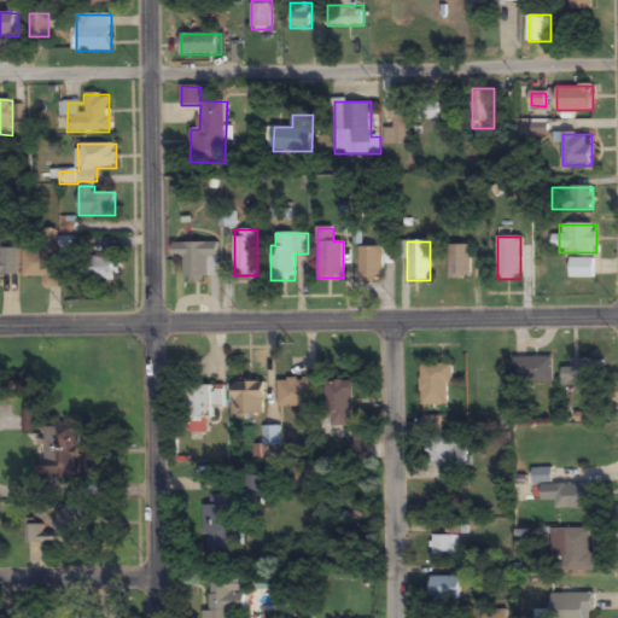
[(185,257),(185,280),(219,280),(219,244),(174,244),(174,257),(185,257)]
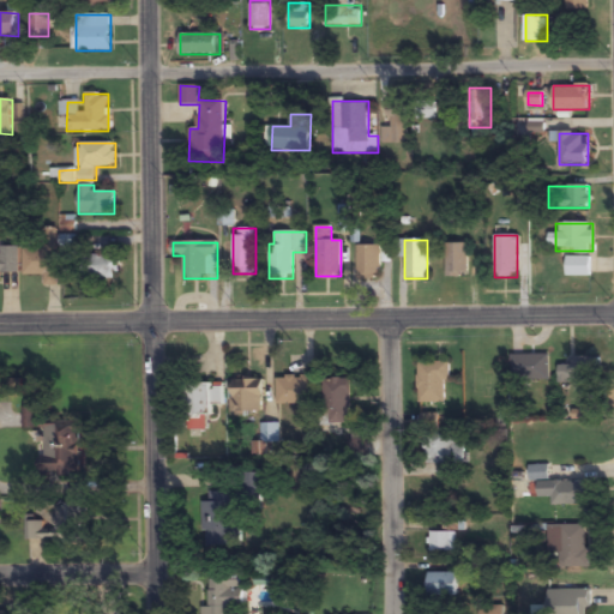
[(446,276),(468,276),(468,244),(446,244),(446,276)]
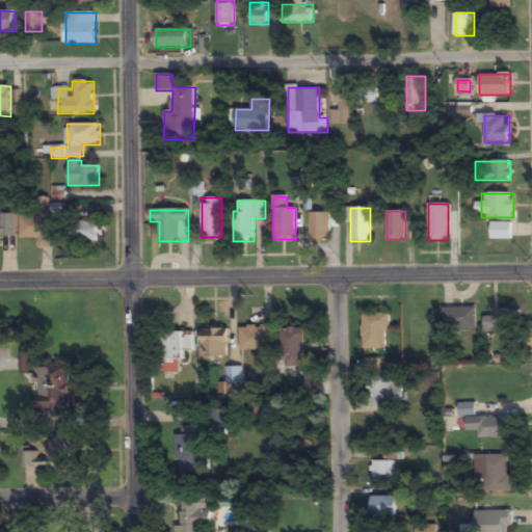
[(329,213),(310,213),(310,241),(329,241),(329,213)]
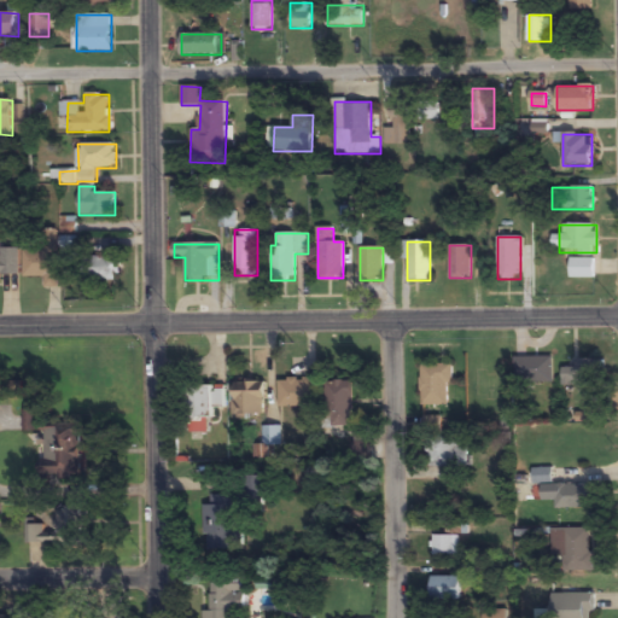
[(0,283),(0,275),(21,275),(21,249),(1,249),(1,258),(0,257),(0,283)]
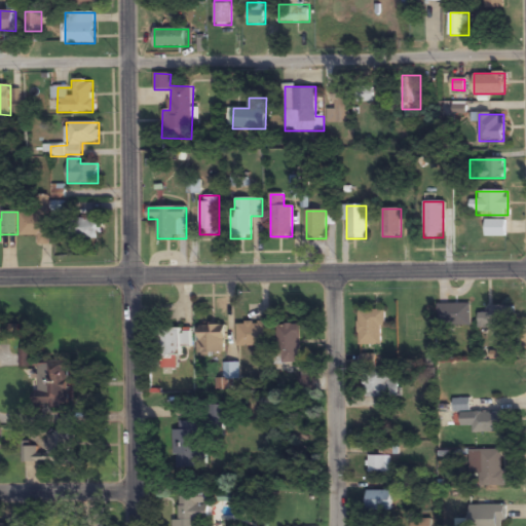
[(38,246),(49,246),(49,213),(21,213),(21,236),(38,236),(38,246)]
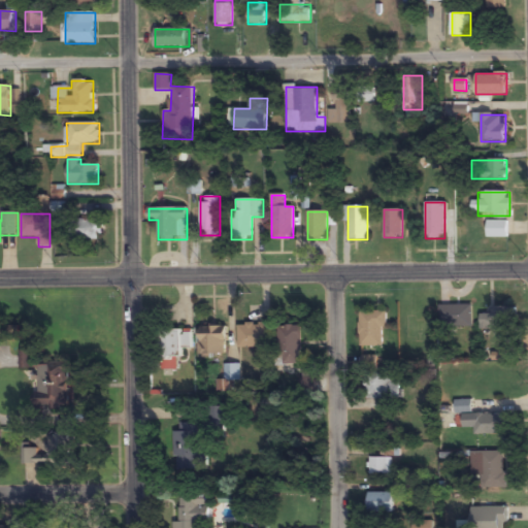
[(72,239),(100,239),(100,220),(72,220),(72,239)]
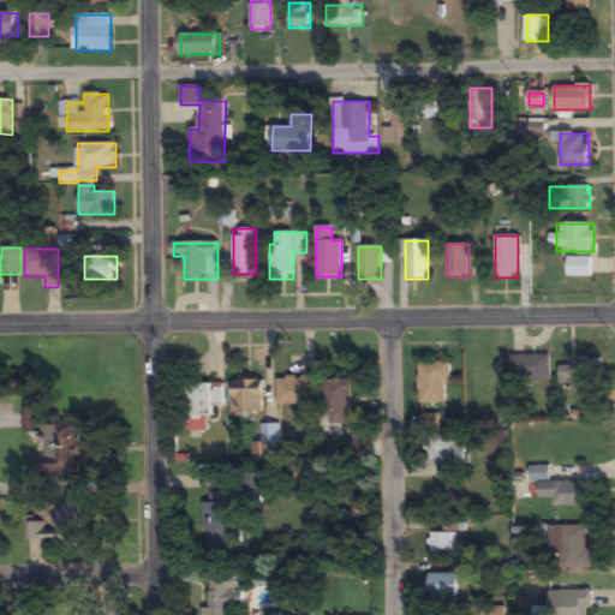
[(592,257),(567,257),(567,276),(592,276),(592,257)]
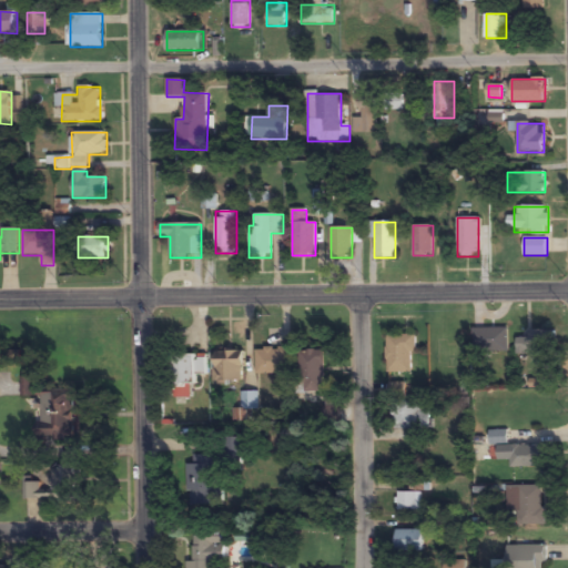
[(474,328),(474,353),(508,353),(508,328),(474,328)]
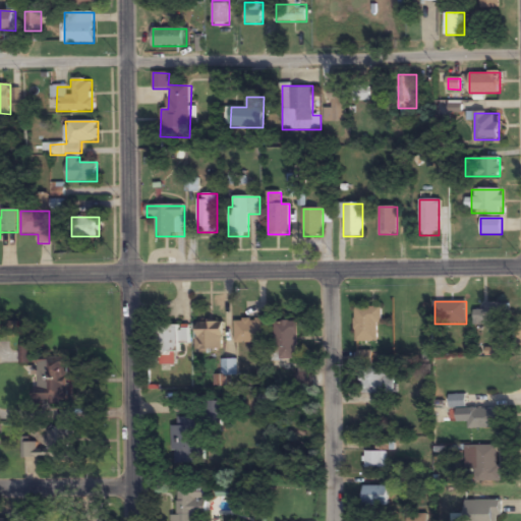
[(485,310),(474,310),(474,327),(505,327),(505,303),(485,303),(485,310)]
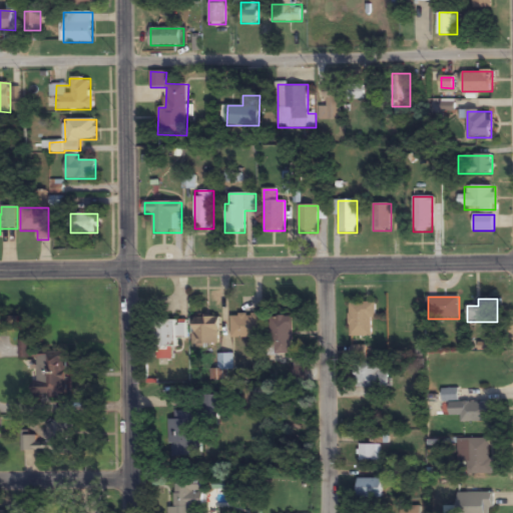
[(376,303),(349,303),(349,337),(376,337),(376,303)]
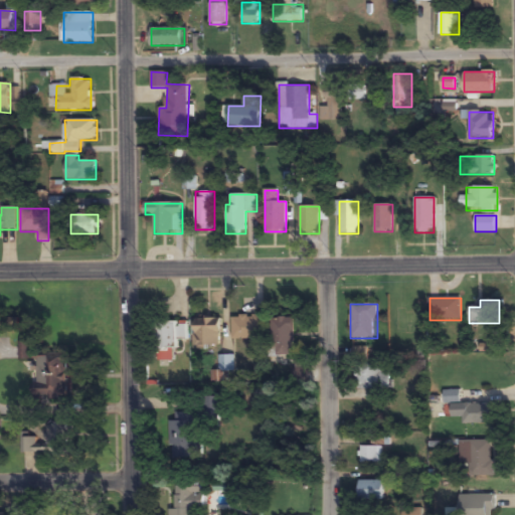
[(231,339),(265,339),(265,316),(231,316),(231,339)]
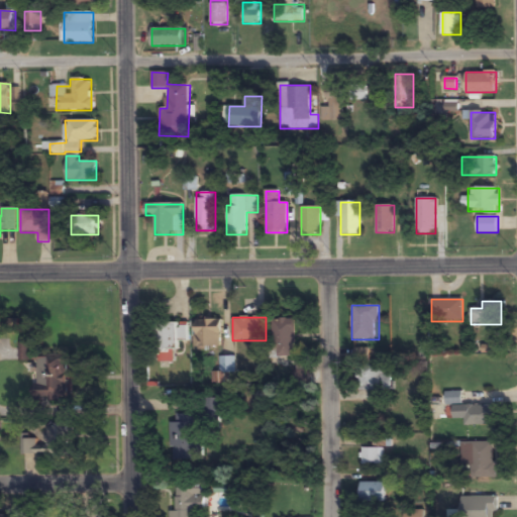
[(196,347),(221,347),(221,319),(196,319),(196,347)]
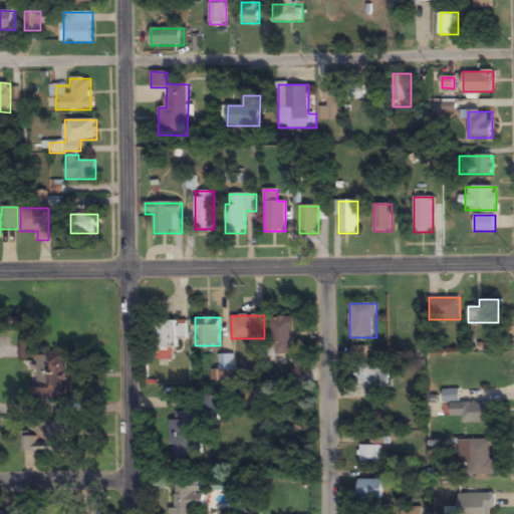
[(271,354),(294,354),(294,317),(271,317),(271,354)]
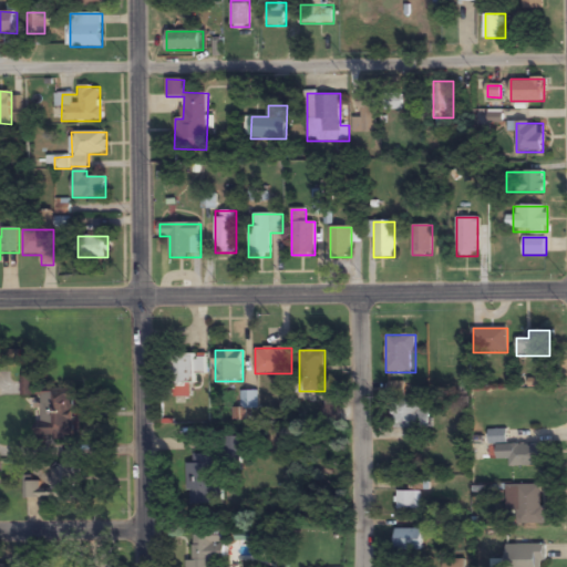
[(169,356),(169,398),(194,398),(194,374),(206,374),(206,356),(169,356)]
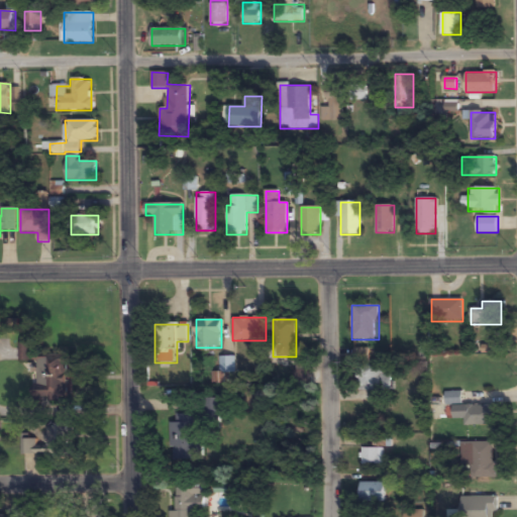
[(69,401),(70,356),(35,355),(35,343),(20,343),(20,360),(36,360),(35,400),(69,401)]
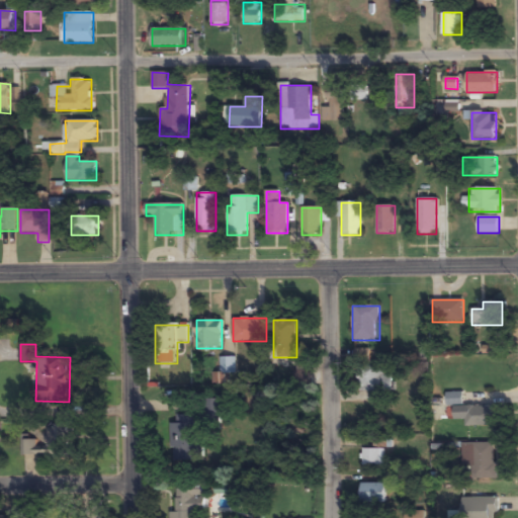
[(235,372),(235,359),(223,359),(223,372),(235,372)]
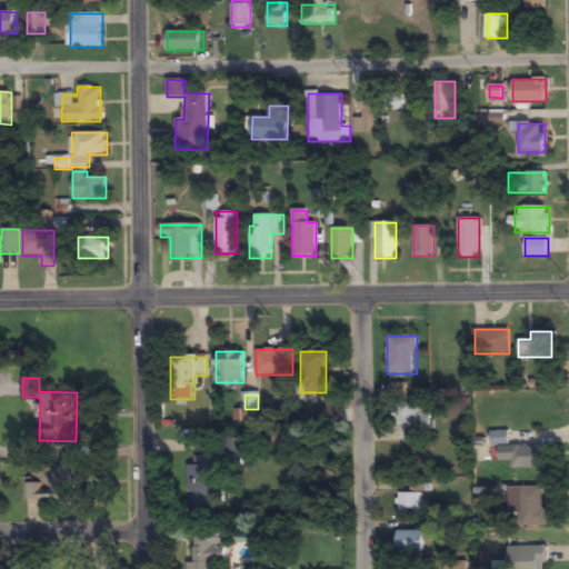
[(432,402),(393,402),(393,429),(432,429),(432,402)]
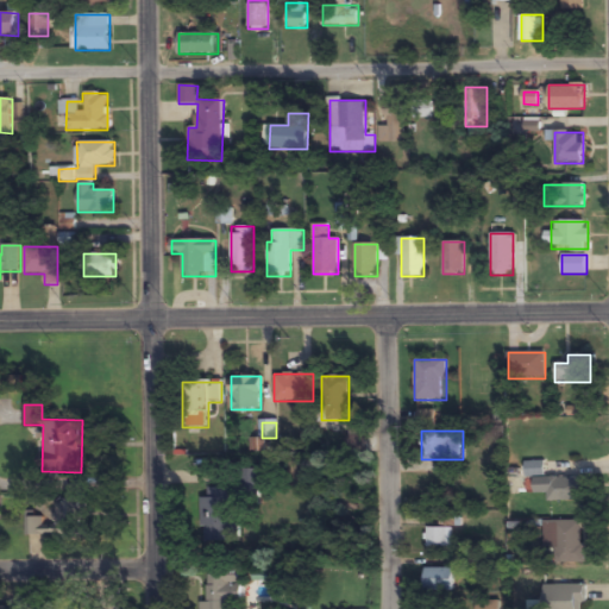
[(582,477),(544,478),(544,462),(527,462),(528,501),(582,500),(582,477)]
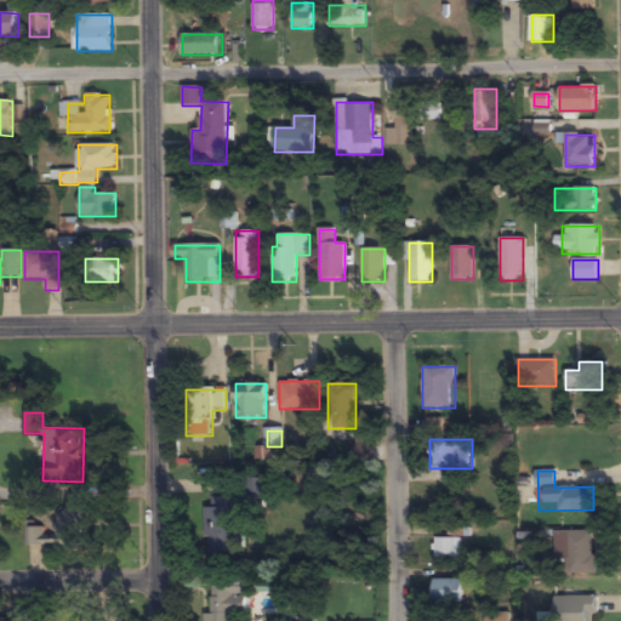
[(205,552),(233,552),(233,497),(205,497),(205,552)]
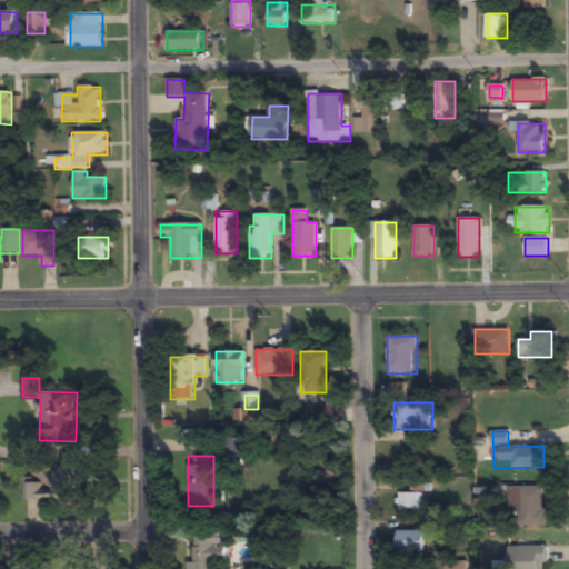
[(80,467),(51,468),(51,490),(42,490),(41,480),(25,480),(25,500),(80,500),(80,467)]
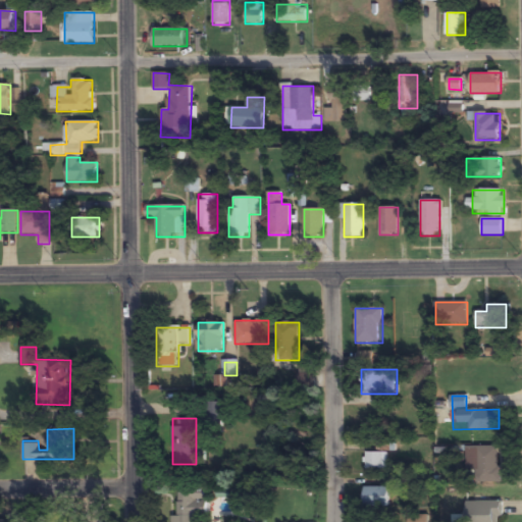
[(501,448),(466,448),(466,471),(477,471),(477,483),(501,483),(501,448)]
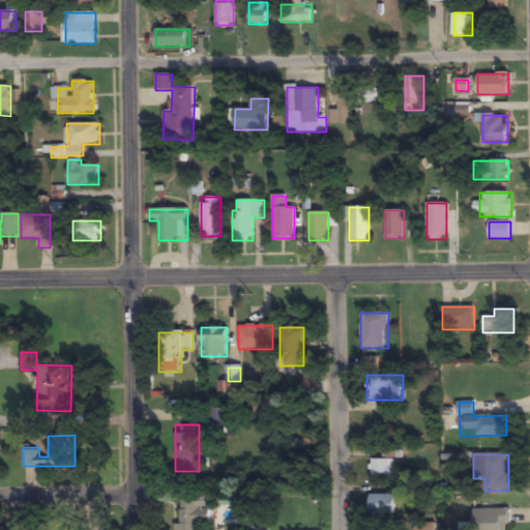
[(390,476),(390,460),(372,460),(372,476),(390,476)]
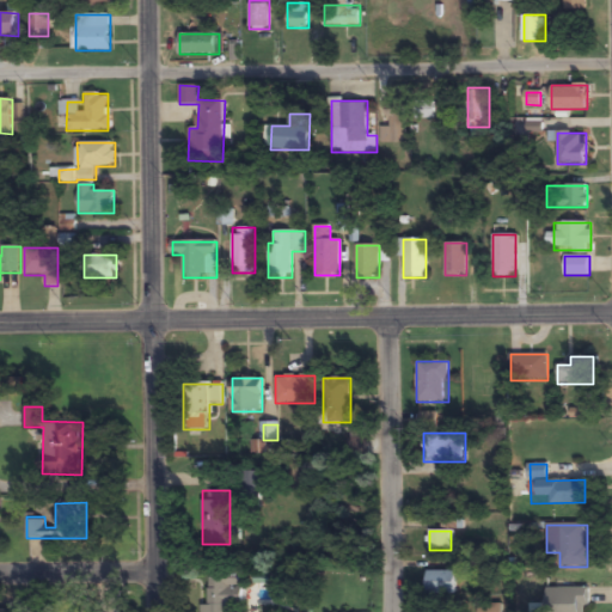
[(427,595),(456,595),(456,571),(427,571),(427,595)]
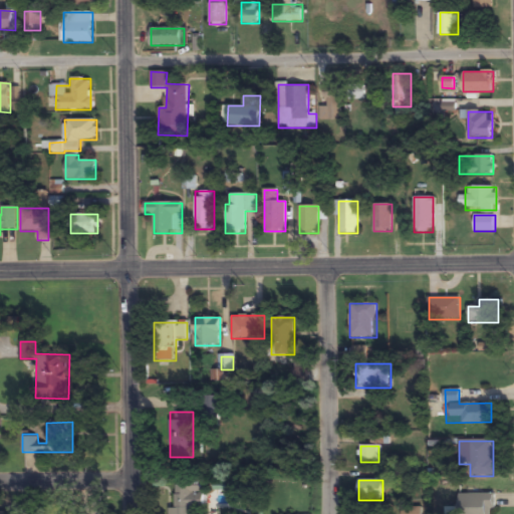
[(204,481),(176,481),(176,509),(169,509),(169,513),(194,513),(194,507),(204,507),(204,481)]
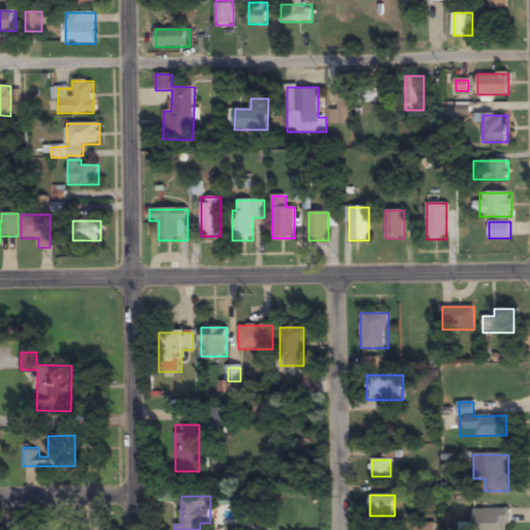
[(508,529),(508,509),(471,509),(471,529),(508,529)]
